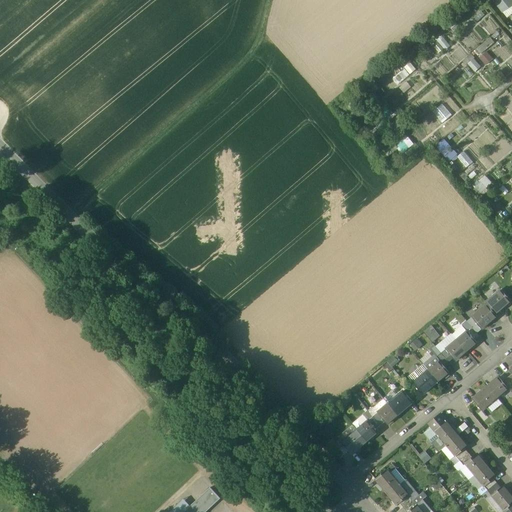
[(511,0),(492,0),(506,18),(511,13),(511,0)]
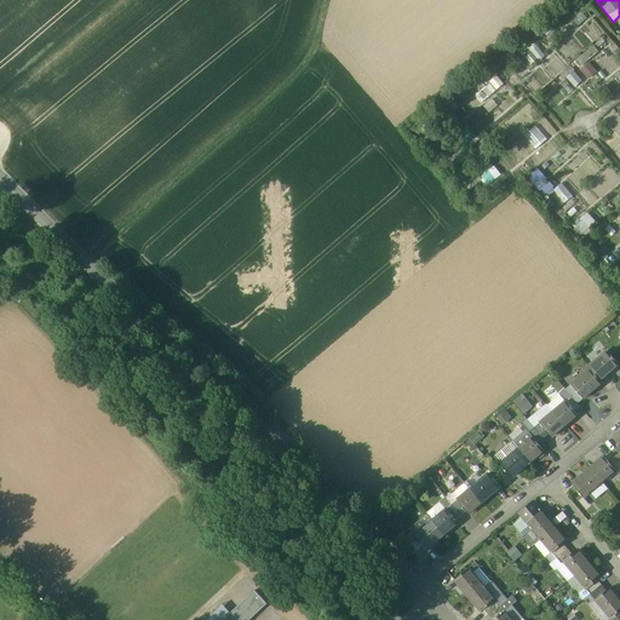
[(589,62),(580,69),(589,78),(597,70),(589,62)]
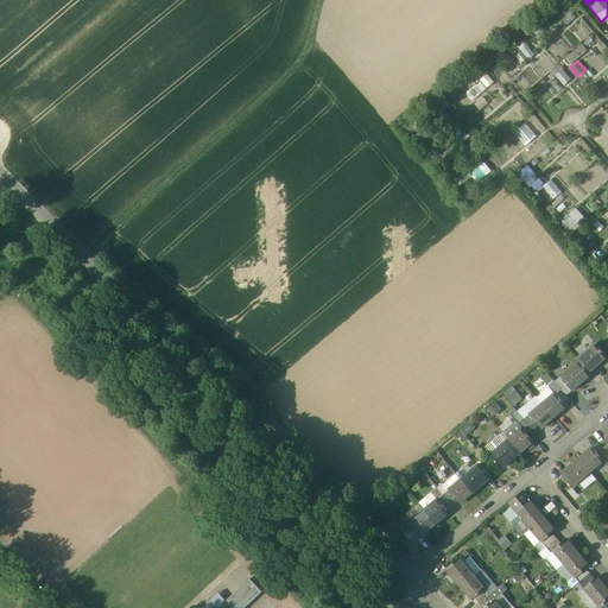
[(556,75),(564,84),(570,78),(563,69),(556,75)]
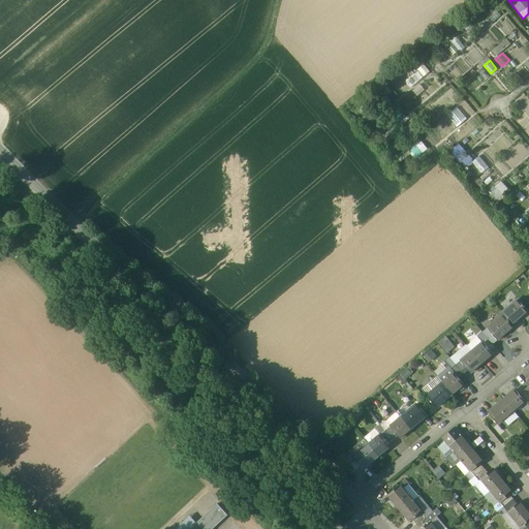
[(457,126),(467,118),(458,106),(447,115),(457,126)]
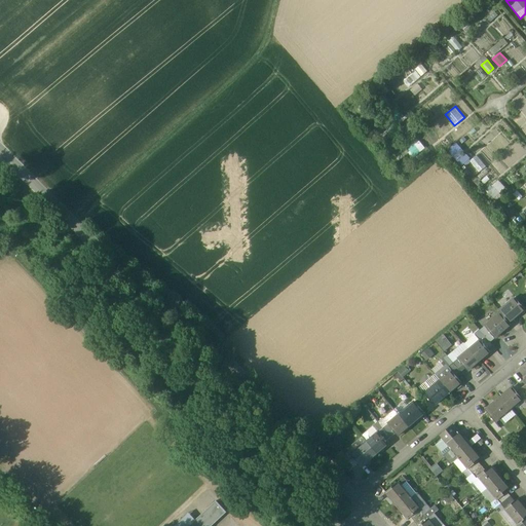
[(455,157),(460,164),(470,159),(464,151),(455,157)]
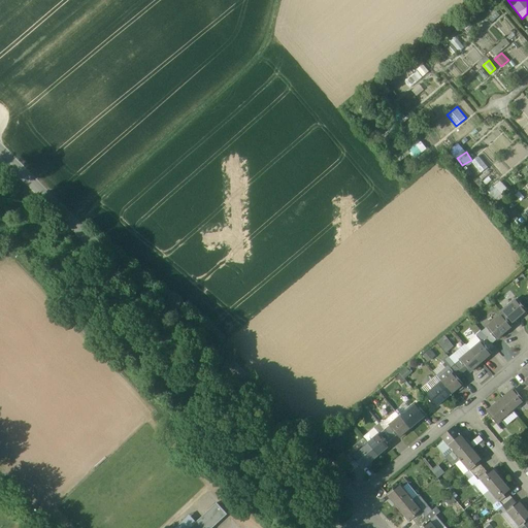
[(488,191),(495,199),(507,188),(500,179),(488,191)]
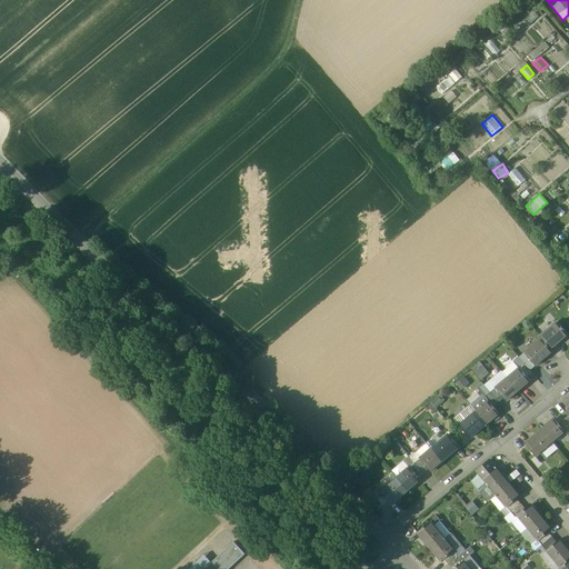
[(556,322),(539,337),(541,339),(550,350),(567,336),(556,322)]
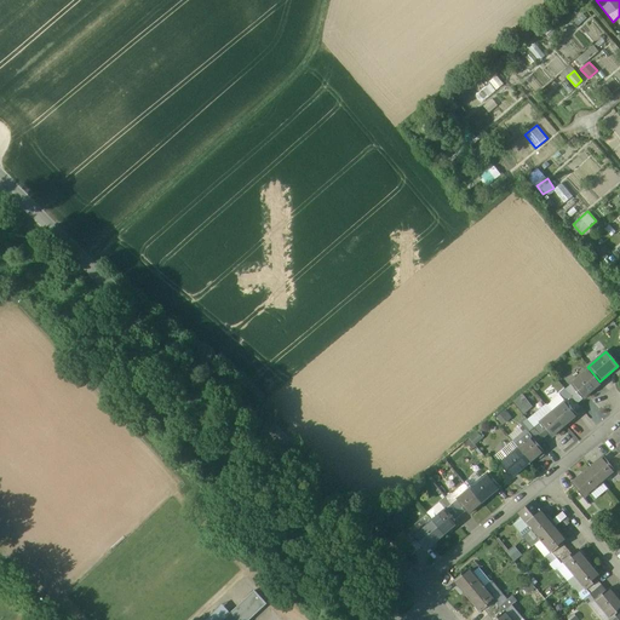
[(590,369),(572,385),(583,400),(601,384),(600,382),(590,369)]
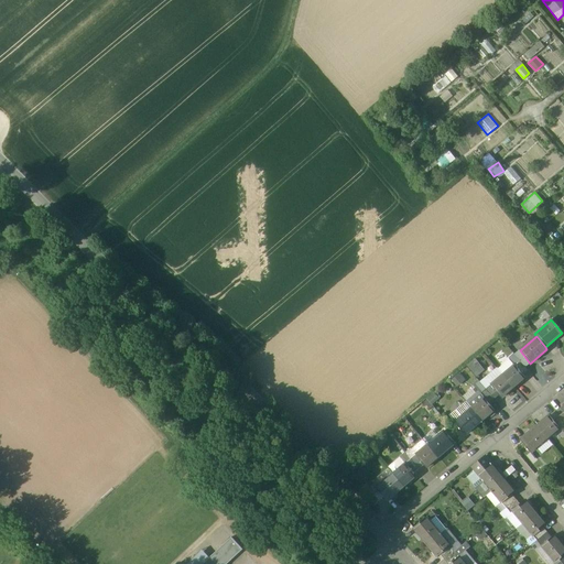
[(476,358),(468,365),(476,376),(485,369),(476,358)]
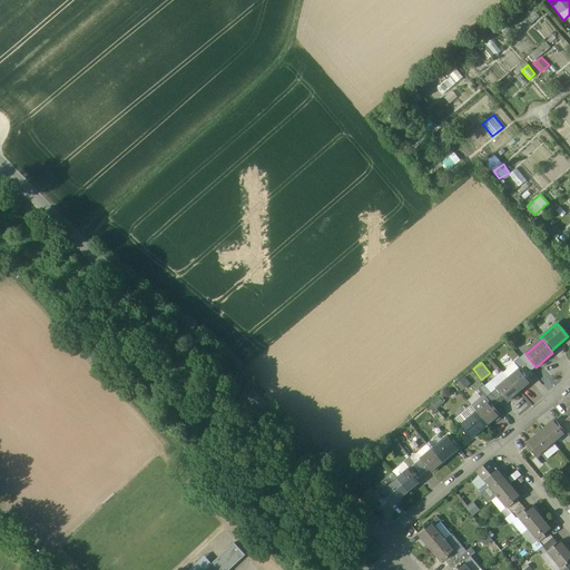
[(533,375),(524,365),(520,370),(528,380),(533,375)]
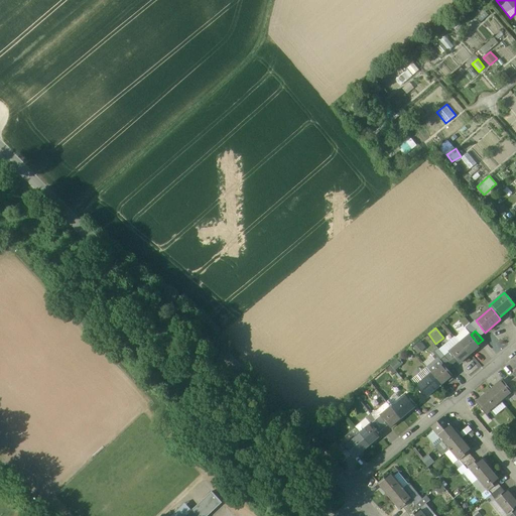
[(471,335),(460,344),(470,355),(481,346),(478,344),(471,335)]
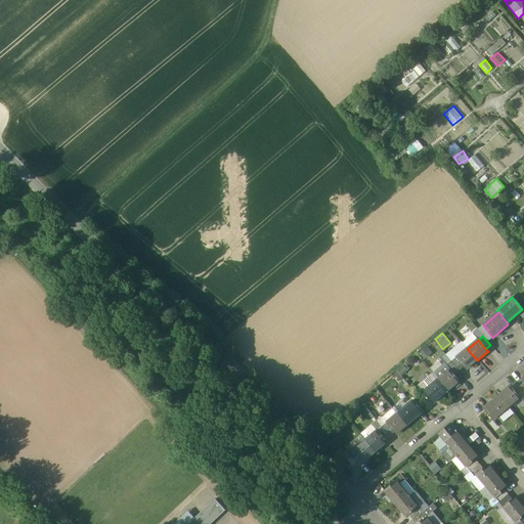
[(467,349),(455,358),(464,367),(466,369),(477,360),(467,349)]
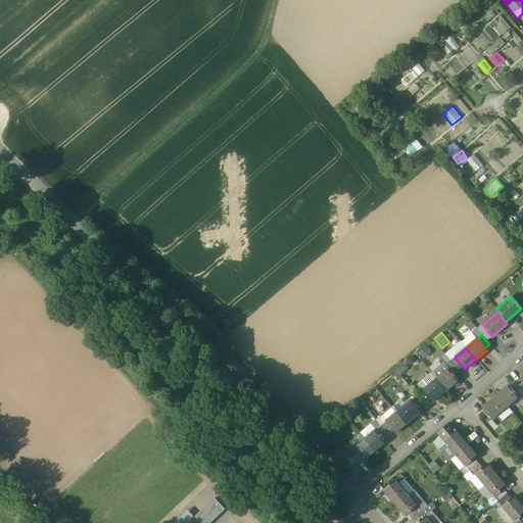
[(443,353),(438,358),(444,364),(445,365),(449,362),(443,353)]
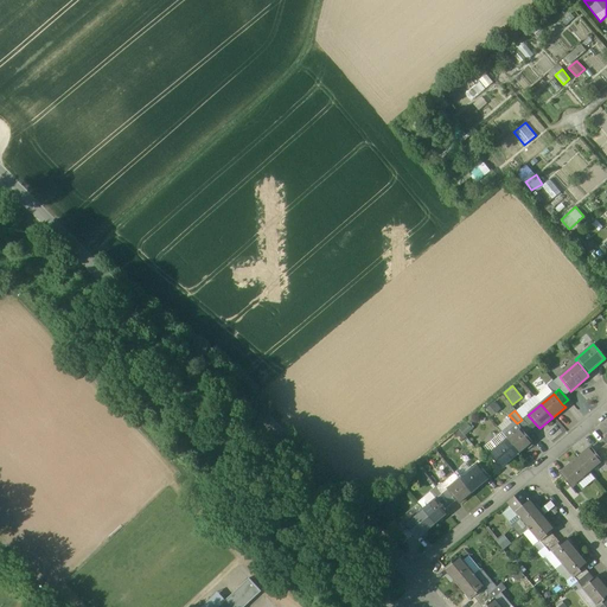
[(528,415),(522,420),(531,430),(537,426),(528,415)]
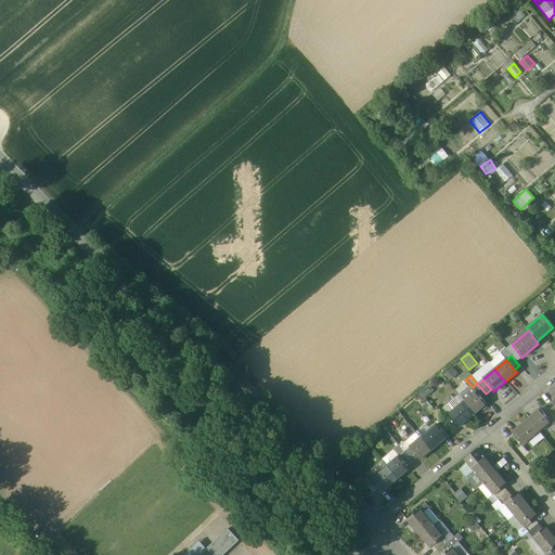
[(477,384),(473,387),(476,391),(480,397),(486,394),(477,384)]
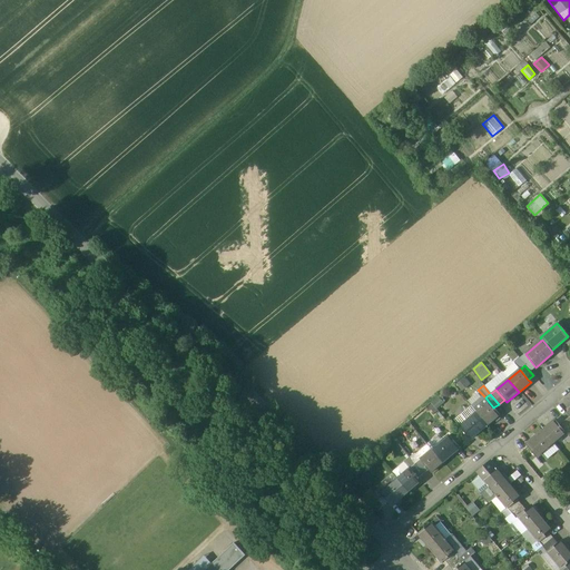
[(484,396),(472,406),(477,412),(489,402),(485,397),(484,396)]
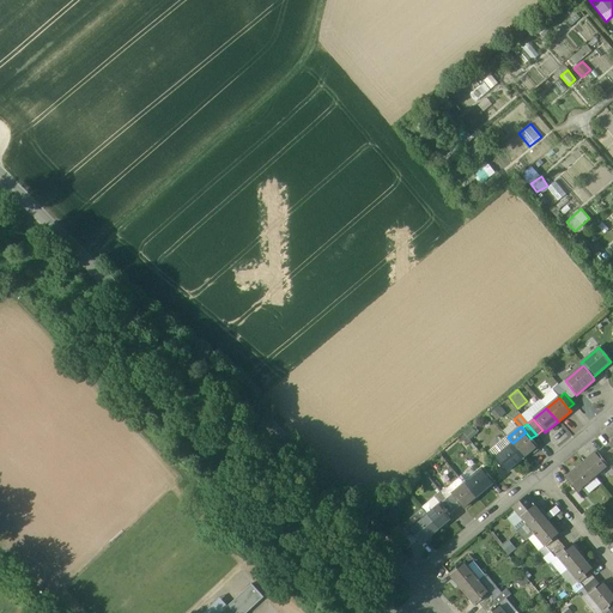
[(526,432),(513,443),(525,457),(538,447),(530,438),(526,432)]
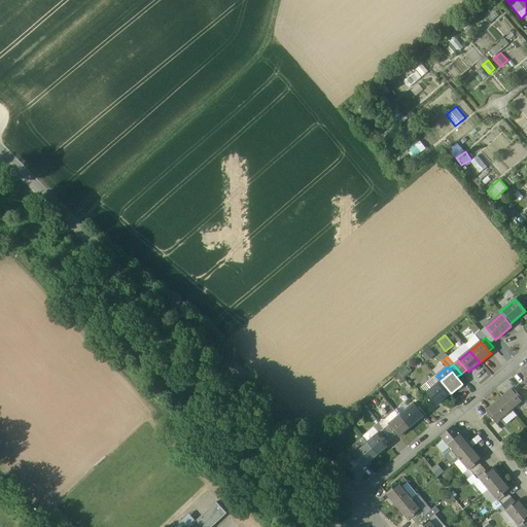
[(435,376),(420,389),(425,394),(441,381),(436,376),(435,376)]
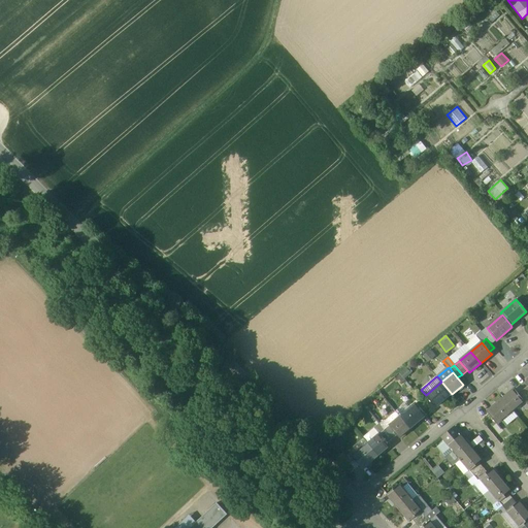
[(441,382),(426,395),(435,407),(452,394),(441,382)]
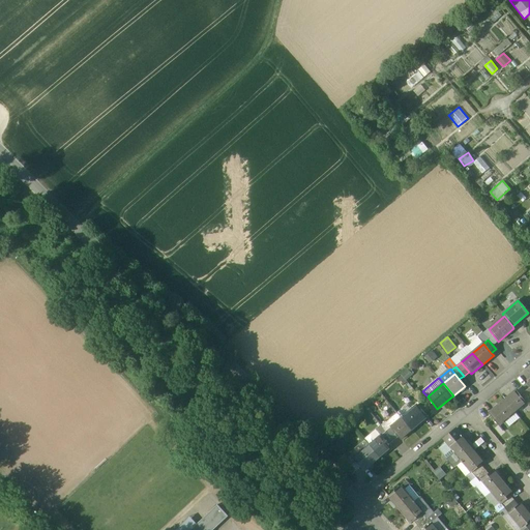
[(516,390),(504,401),(514,412),(526,403),(520,395),(516,390)]
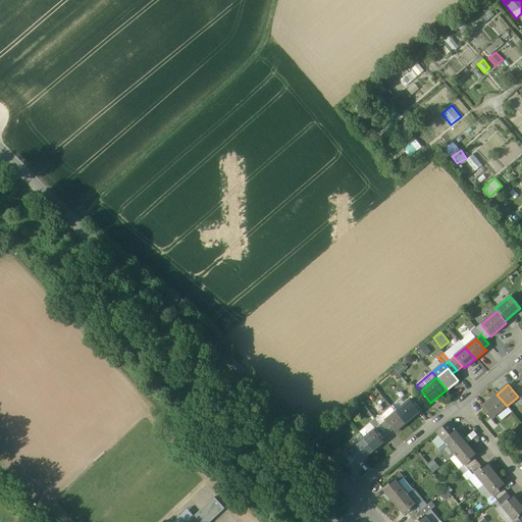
[(521,392),(517,385),(512,389),(518,397),(520,399),(521,397),(521,392)]
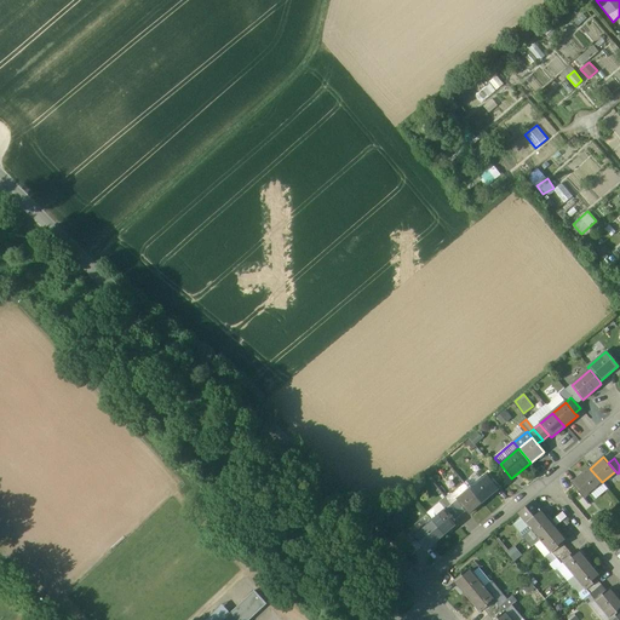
[(590,469),(572,483),(584,498),(602,482),(590,469)]
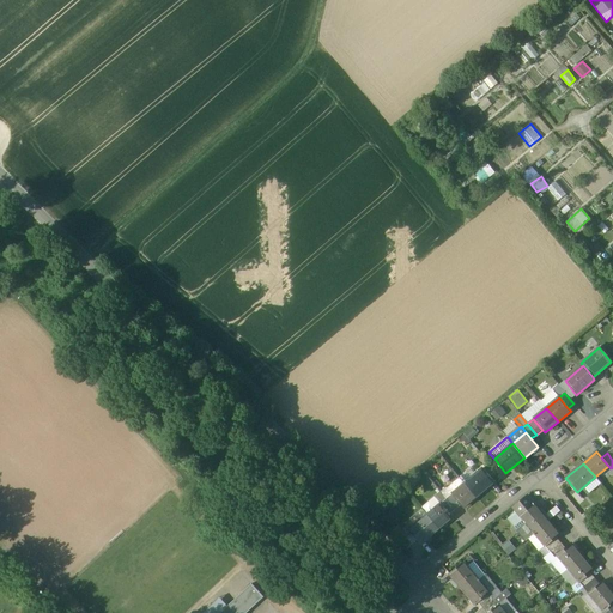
[(495,481),(484,467),(465,484),(475,497),(495,481)]
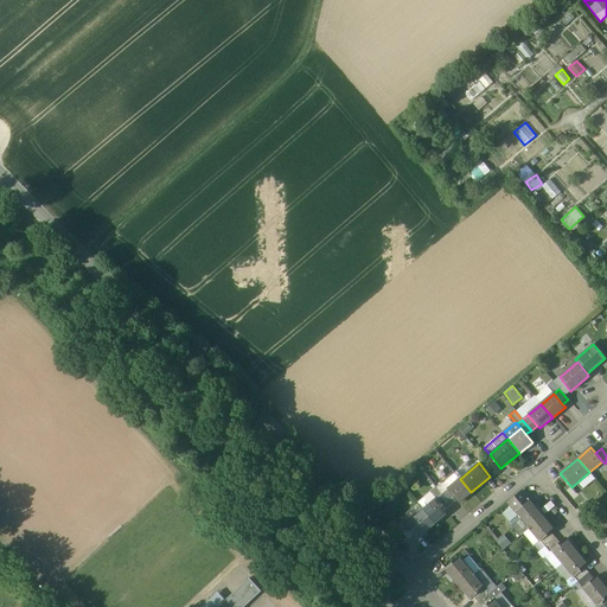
[(471,492),(460,479),(447,490),(457,500),(459,503),(471,492)]
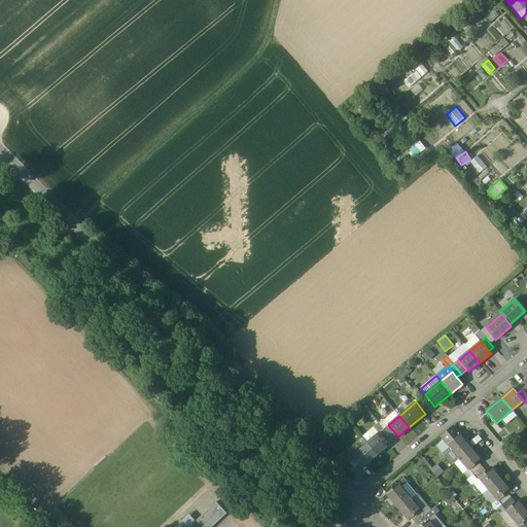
[(386,422),(384,419),(379,423),(383,429),(388,425),(386,422)]
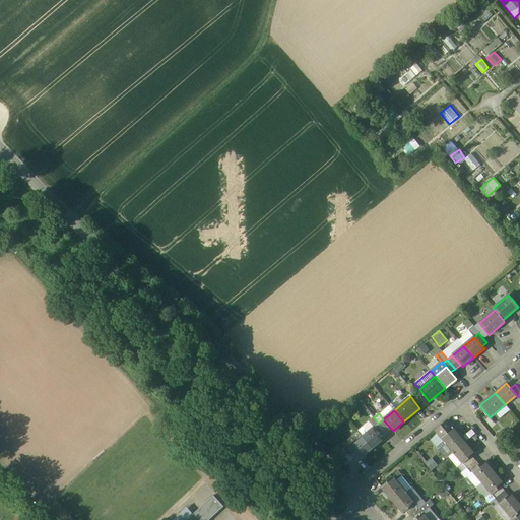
[(374,417),(369,421),(374,427),(378,424),(374,417)]
